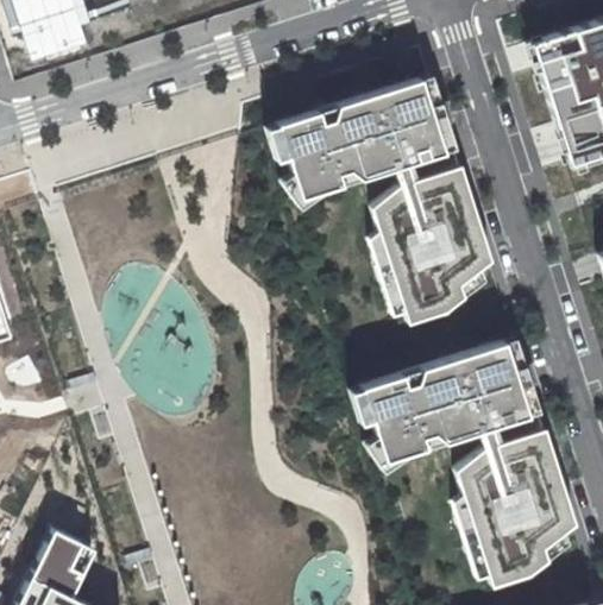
[(0,0),(0,21),(20,84),(282,0),(0,0)]
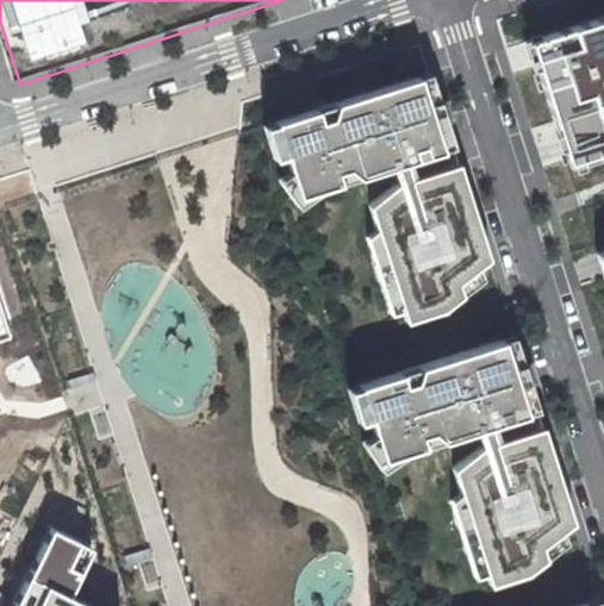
[(603,25),(537,47),(577,170),(603,161),(603,25)]
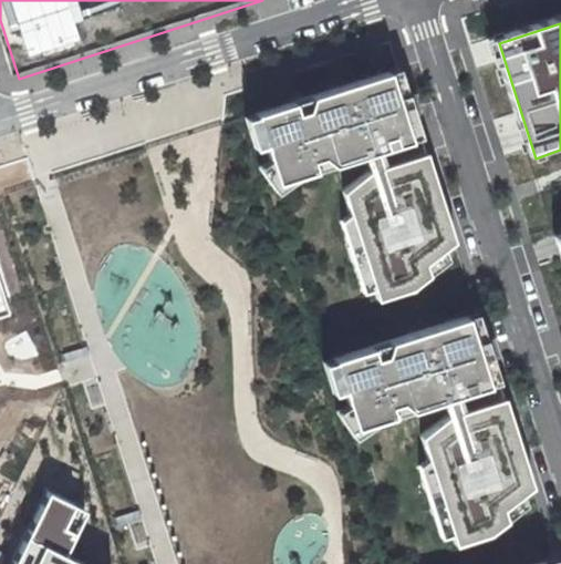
[(423,130),(405,72),(249,121),(258,153),(266,151),(274,165),(265,171),(282,198),(304,182),(369,161),(372,173),(347,194),(355,217),(346,225),(367,297),(380,293),(381,303),(418,293),(455,265),(452,254),(459,246),(423,130)]
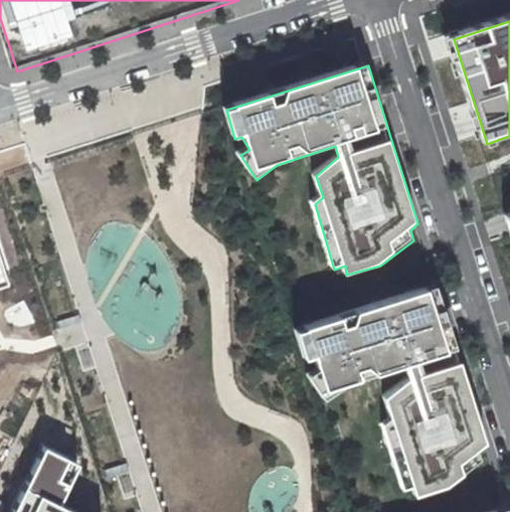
[(0,283),(11,280),(0,242),(0,283)]
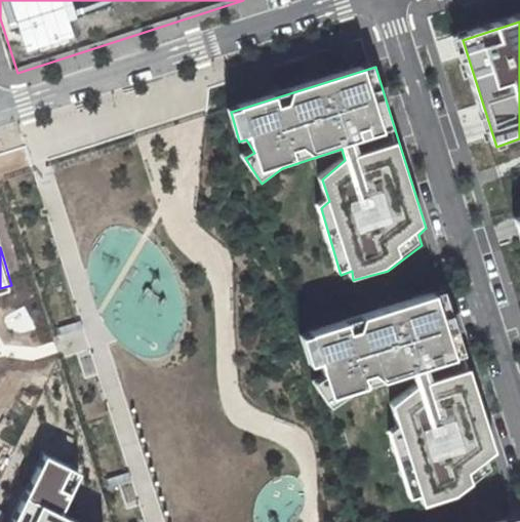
[(446,292),(306,339),(313,366),(319,365),(325,377),(318,384),(335,407),(357,392),(412,375),(416,388),(392,406),(398,429),(391,433),(412,504),(423,500),(426,510),(460,499),(495,471),(490,462),(500,455),(473,371),(456,322),(446,292)]
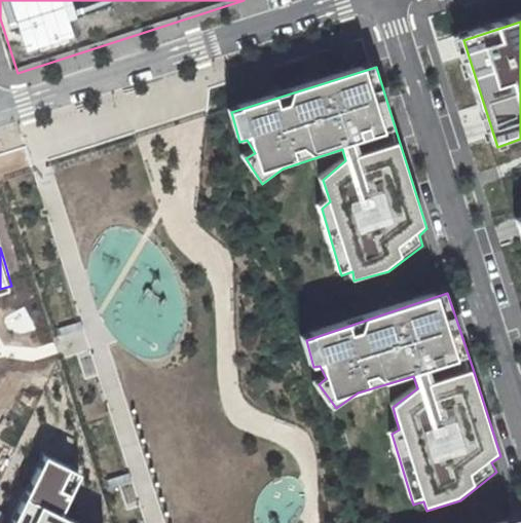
[(82,472),(45,454),(9,522),(95,522),(65,508),(82,472)]
